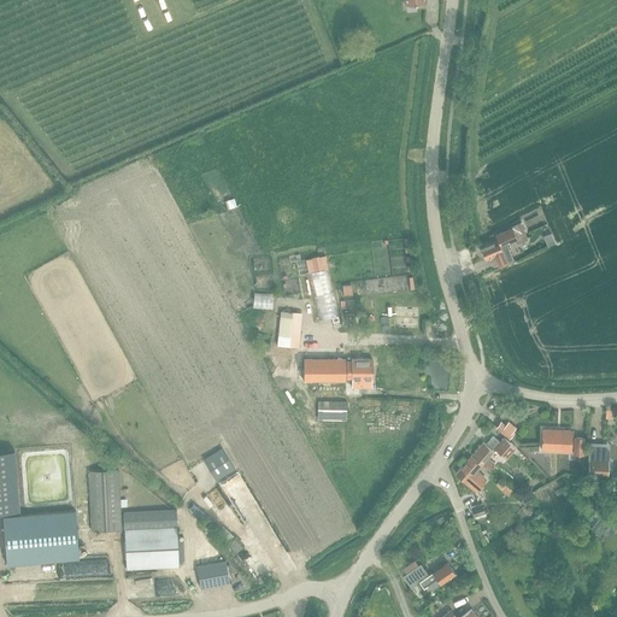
[(517,239),(518,244),(528,239),(521,222),(510,227),(510,229),(497,235),(498,239),(480,247),(486,259),(494,256),(498,265),(513,259),(506,244),(517,239)]
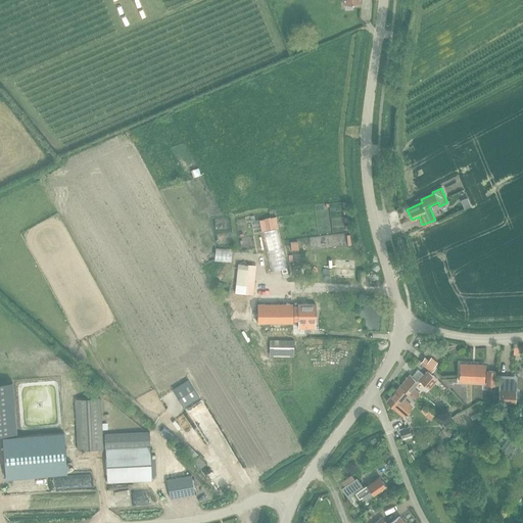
[(265,219),(259,221),(263,231),(279,228),(276,217),(271,218),(271,217),(265,219)]
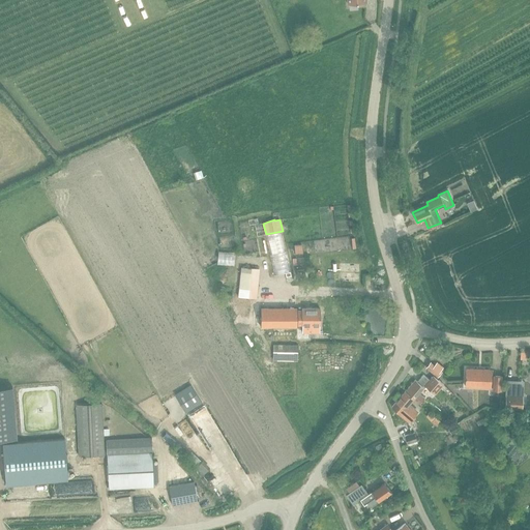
[(293,256),(292,242),(283,243),(284,257),(293,256)]
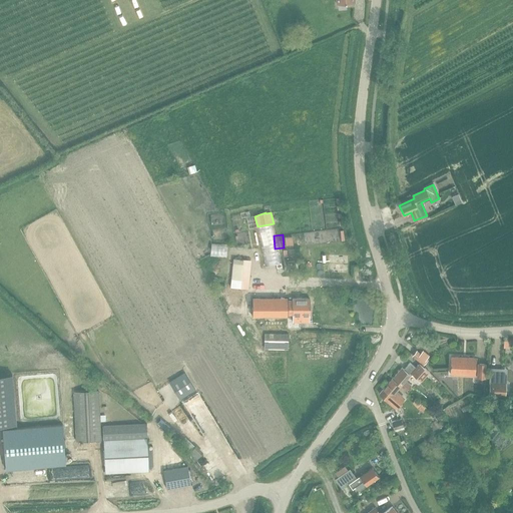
[(293,236),(285,236),(286,244),(294,243),(293,236)]
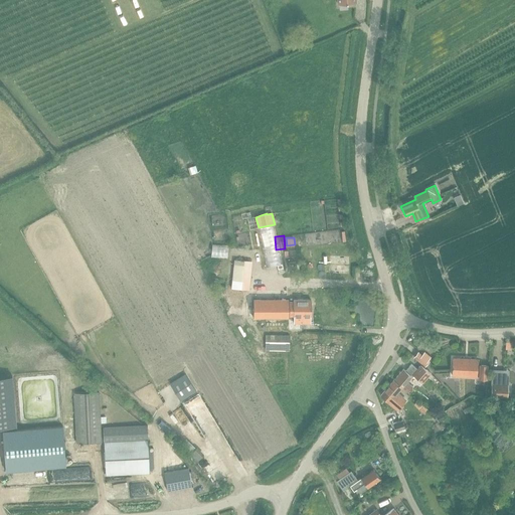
[(234,260),(232,288),(248,290),(251,261),(234,260)]
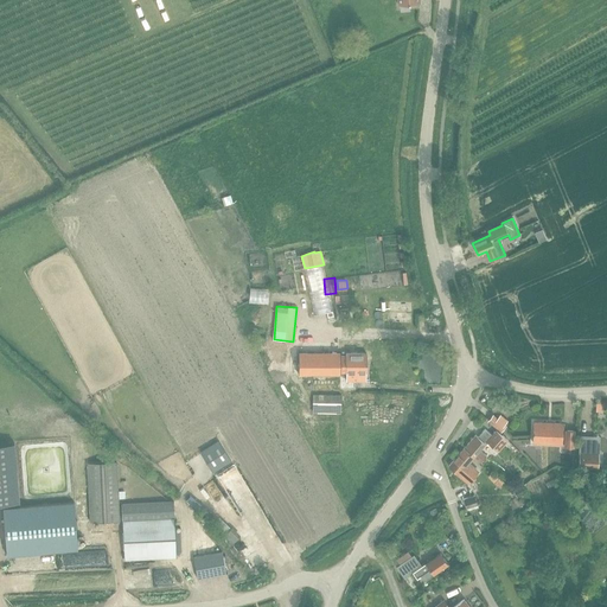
[(340,352),(299,352),(299,374),(340,374),(340,371),(346,371),(346,372),(346,381),(366,381),(366,372),(366,353),(346,353),(346,355),(340,355),(340,352)]
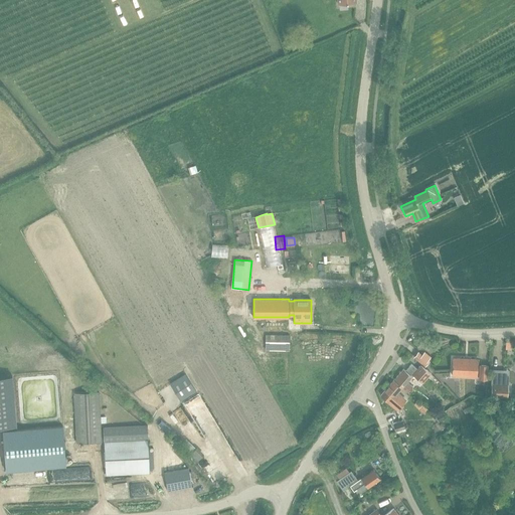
[(275,331),(298,332),(298,325),(275,324),(275,331)]
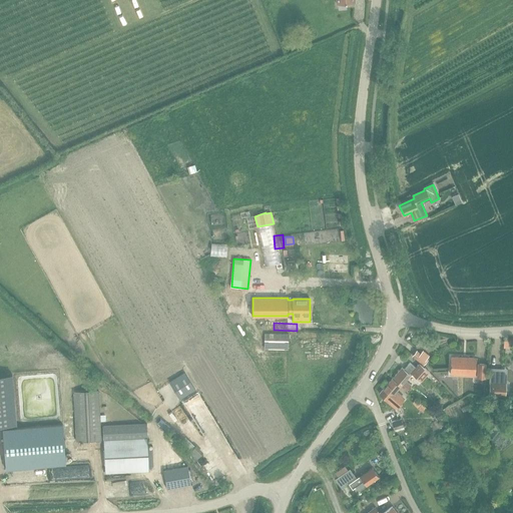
[(421,353),(420,354),(416,350),(412,355),(424,365),(428,360),(427,359),(428,358),(421,353)]
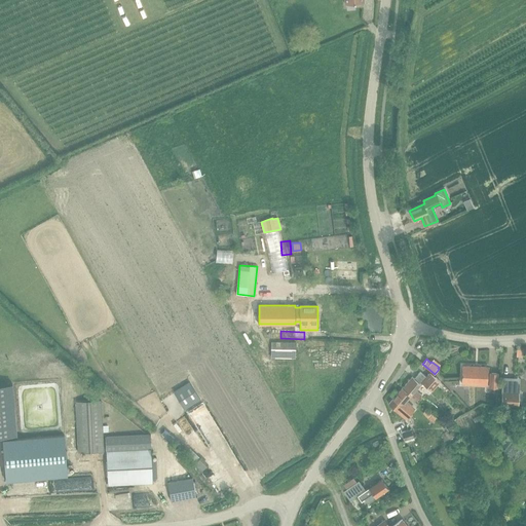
[(487,384),(488,367),(462,366),(461,383),(487,384)]
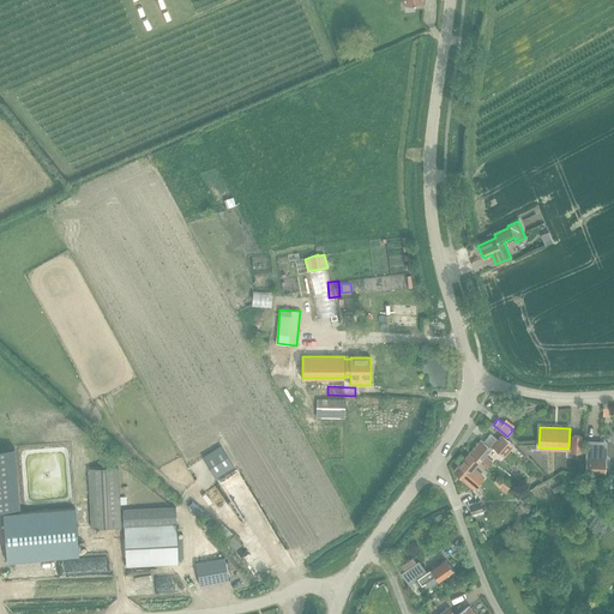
[(479,461),(480,461),(487,467),(491,462),(483,456),(492,446),(504,456),(513,445),(507,440),(506,443),(500,437),(498,440),(491,434),(483,441),(481,440),(470,453),(479,461)]
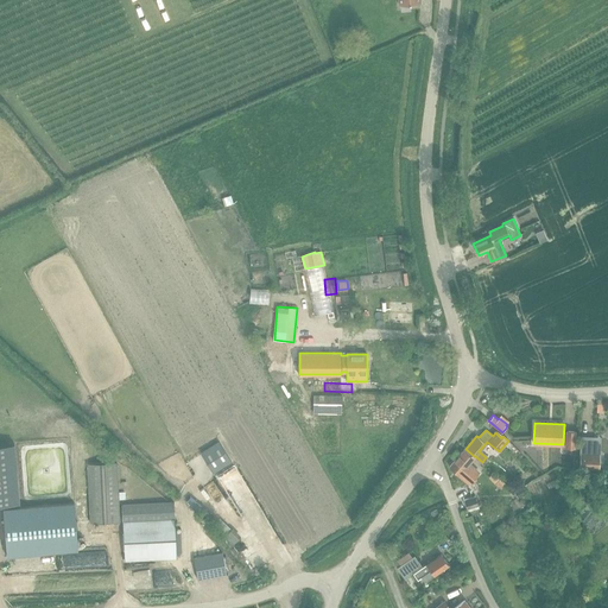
[(576,431),(567,431),(565,448),(575,448),(576,431)]
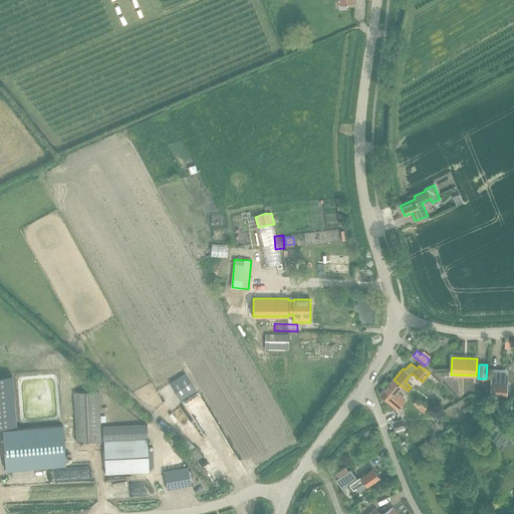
[(186,372),(170,382),(181,400),(197,390),(186,372)]
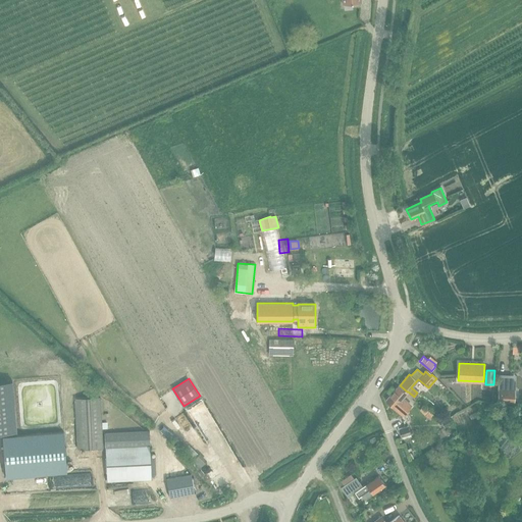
[(0,432),(16,431),(12,381),(0,381),(0,432)]
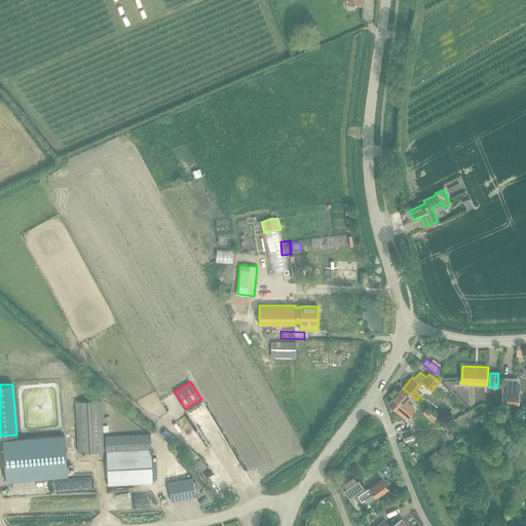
[(404,403),(410,395),(403,388),(388,403),(397,410),(406,418),(412,411),(404,403)]
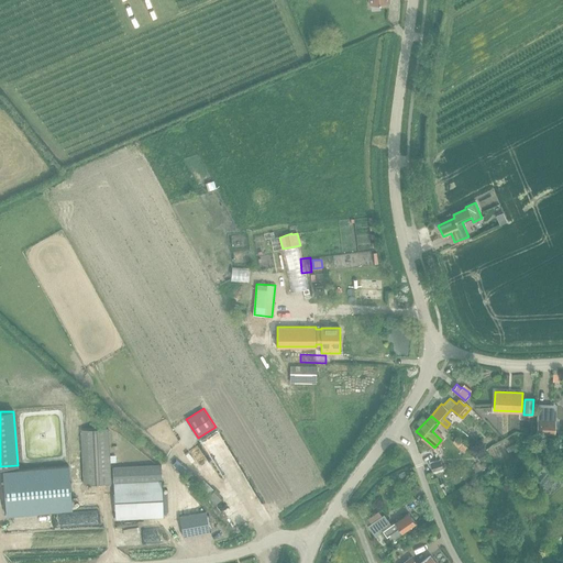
[(538,420),(537,433),(554,434),(555,420),(538,420)]
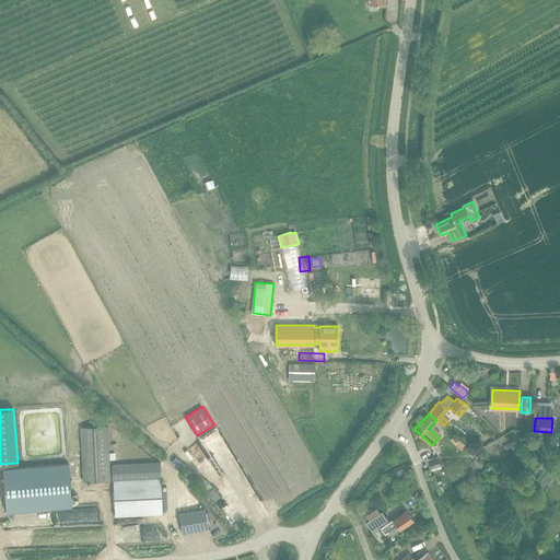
[(222,420),(208,430),(231,466),(246,456),(222,420)]
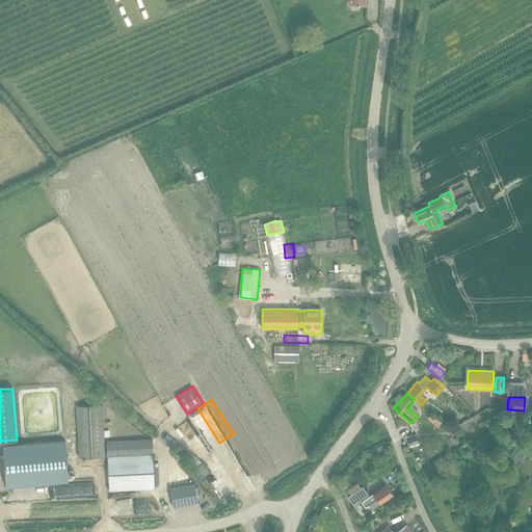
[(77,405),(79,457),(105,456),(102,404),(77,405)]
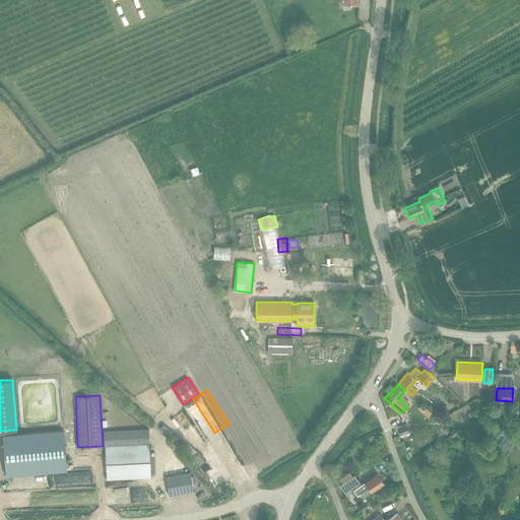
[(172,415),(178,409),(170,402),(165,407),(172,415)]
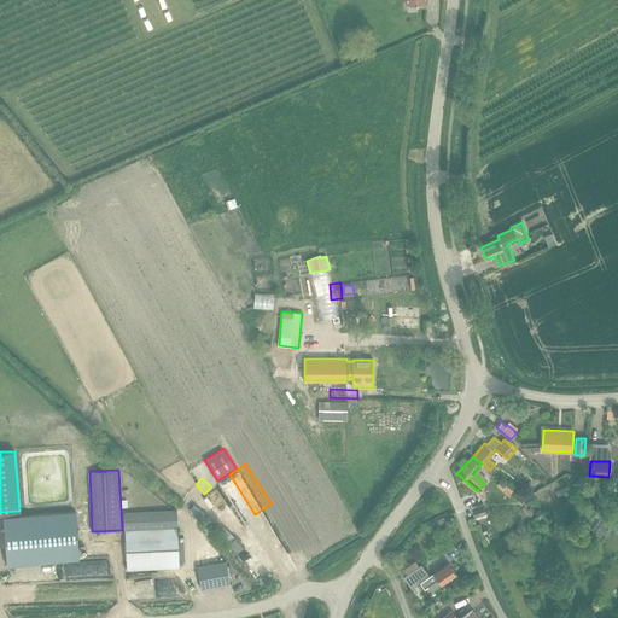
[(531,494),(523,500),(526,507),(536,502),(531,494)]
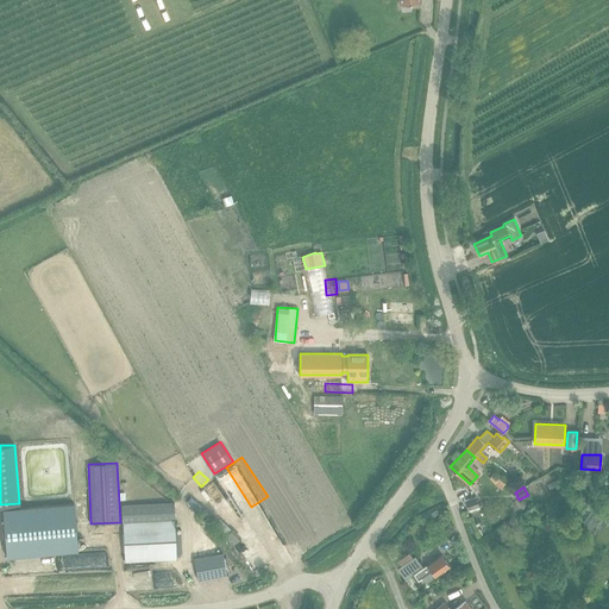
[(187,502),(225,535),(231,528),(220,518),(218,520),(214,515),(213,516),(190,497),(187,502)]
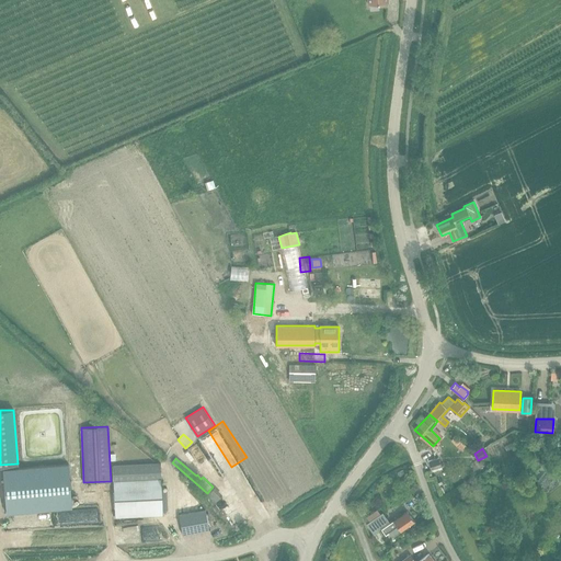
[(438,458),(428,460),(431,470),(441,467),(438,458)]
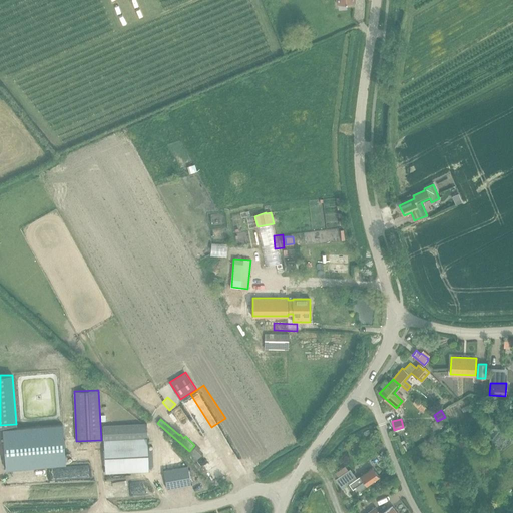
[(6,469),(66,464),(62,424),(2,429),(6,469)]
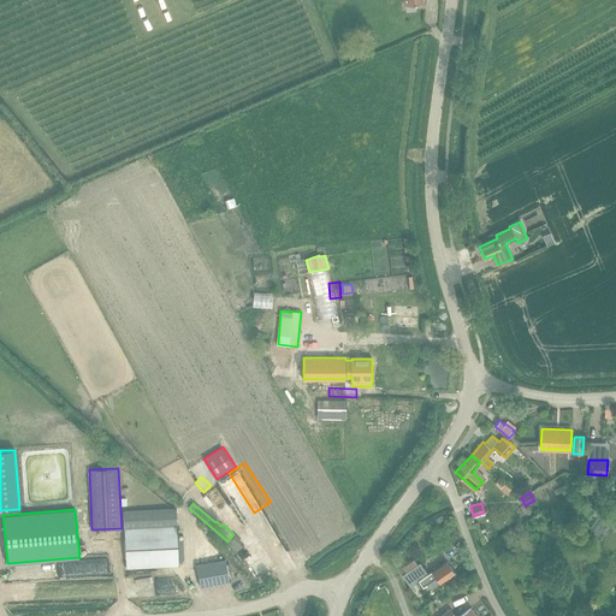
[(177,526),(177,514),(177,509),(123,511),(124,528),(126,568),(179,566),(179,561),(178,544),(177,526)]
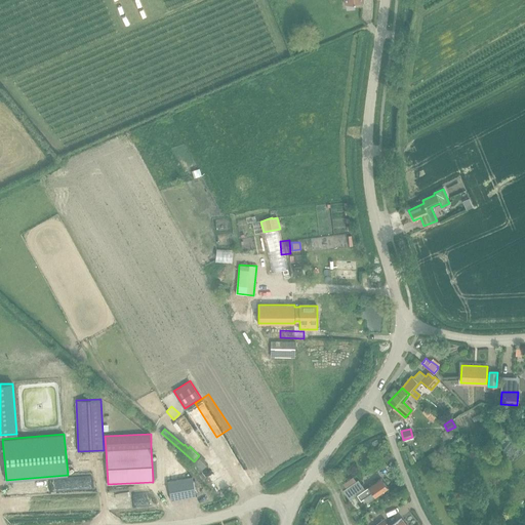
[(260,474),(249,454),(241,459),(252,479),(260,474)]
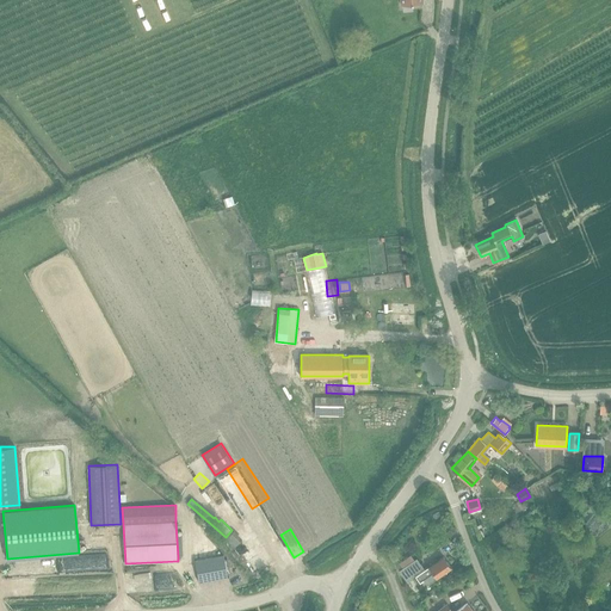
[(226,538),(234,547),(242,538),(234,530),(226,538)]
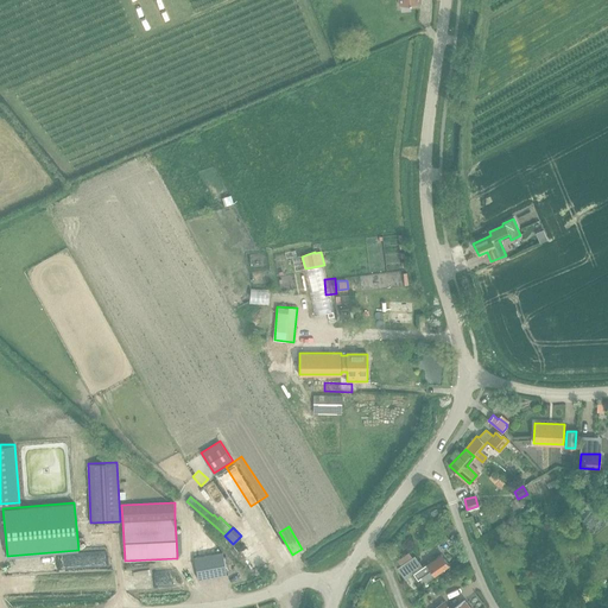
[(114,558),(115,542),(95,542),(95,557),(114,558)]
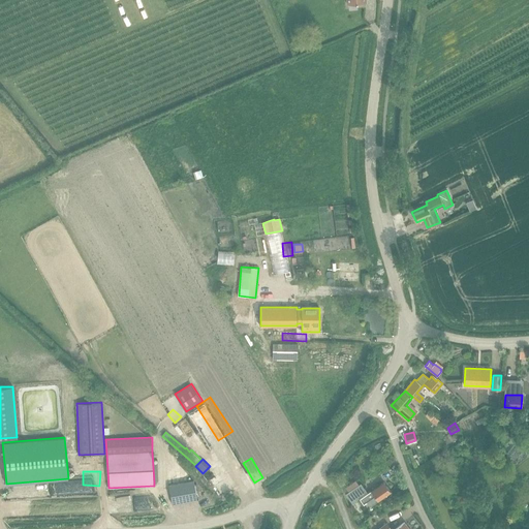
[(172,504),(197,499),(193,480),(168,485),(172,504)]
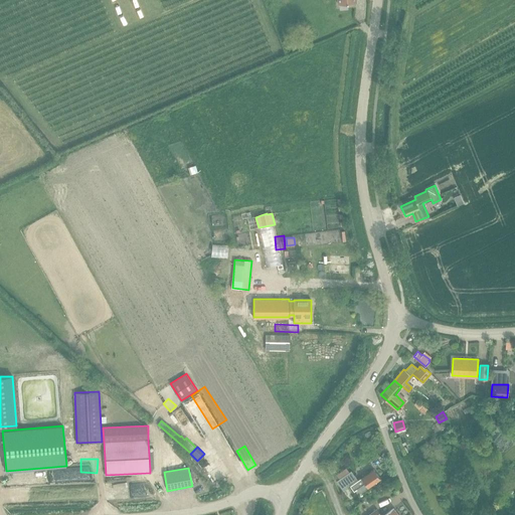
[(337,480),(336,481),(343,491),(350,486),(354,490),(357,488),(360,492),(367,487),(380,478),(373,469),(358,480),(351,471),(348,473),(339,479),(337,480)]
